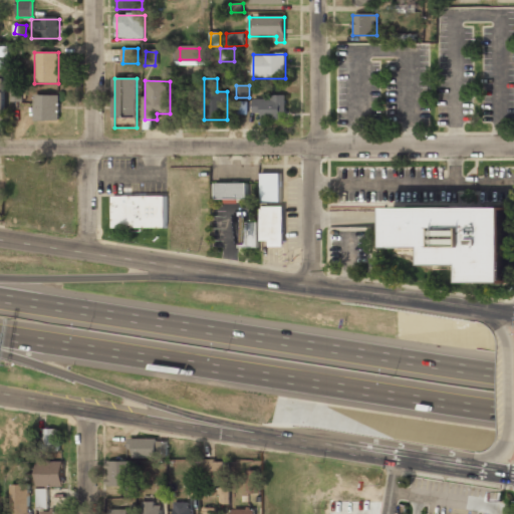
[(23,88),(11,88),(11,101),(23,101),(23,88)]
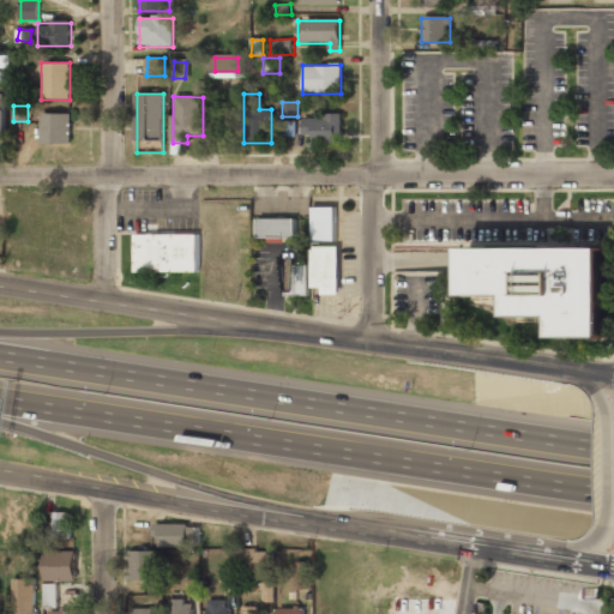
[(70,114),(41,114),(41,144),(70,144),(70,114)]
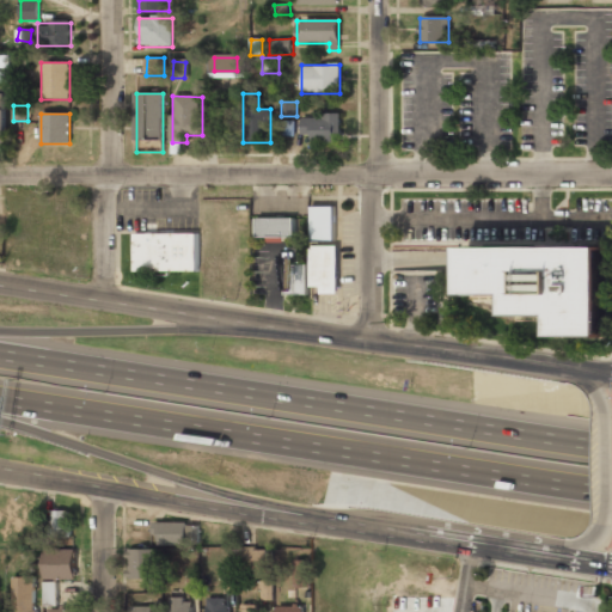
[(341,142),(341,116),(303,116),(303,142),(341,142)]
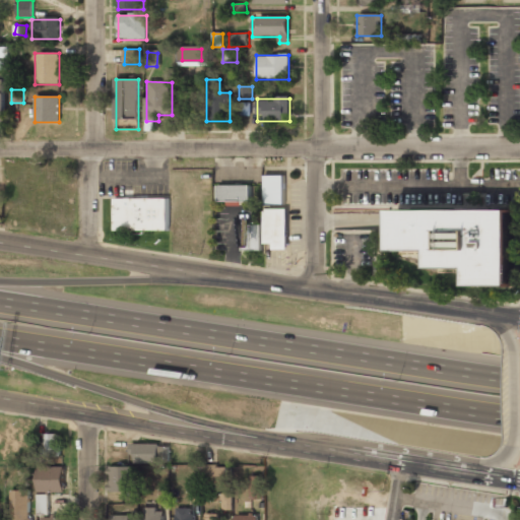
[(251,103),(240,102),(240,116),(251,117),(251,103)]
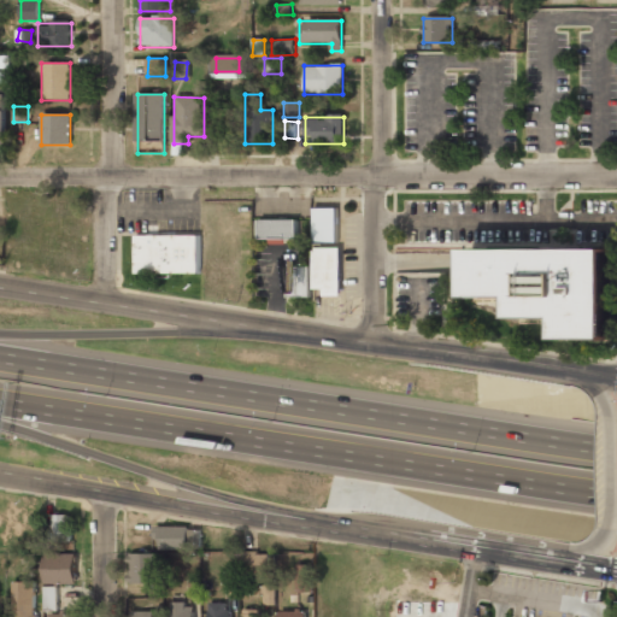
[(338,209),(313,209),(313,244),(338,244),(338,209)]
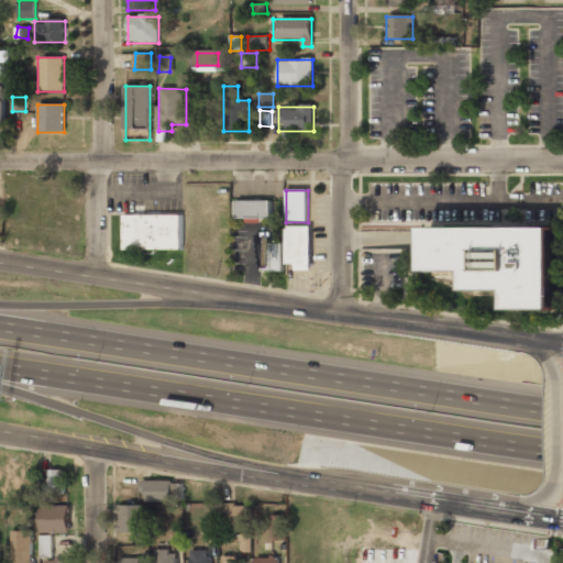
[(236,200),(236,220),(273,220),(273,200),(236,200)]
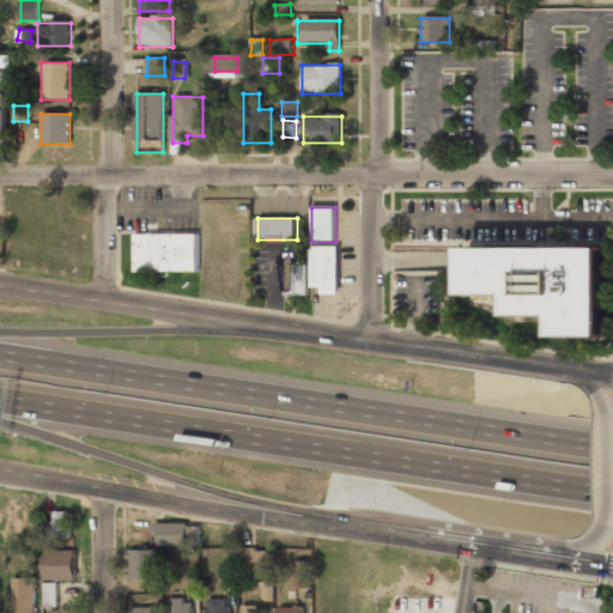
[(128,232),(128,271),(193,272),(193,234),(128,232)]
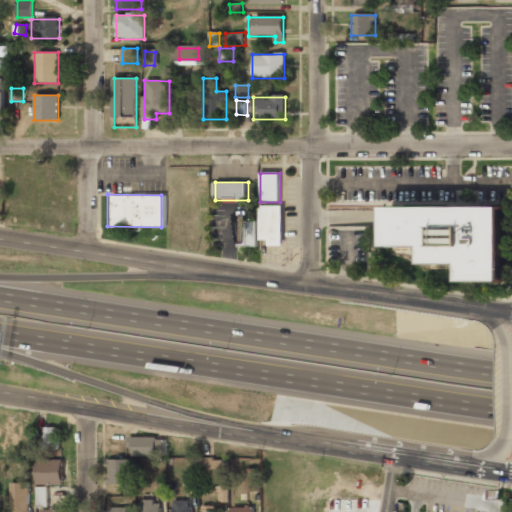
[(282,244),(281,206),(260,206),(260,221),(237,221),(237,248),(259,247),(259,244),(282,244)]
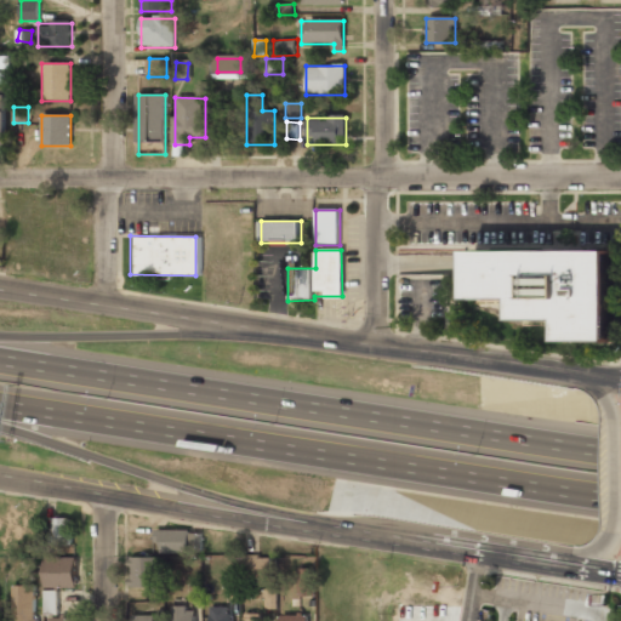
[(456,260),(457,305),(501,305),(501,325),(547,325),(547,348),(599,348),(599,258),(456,260)]
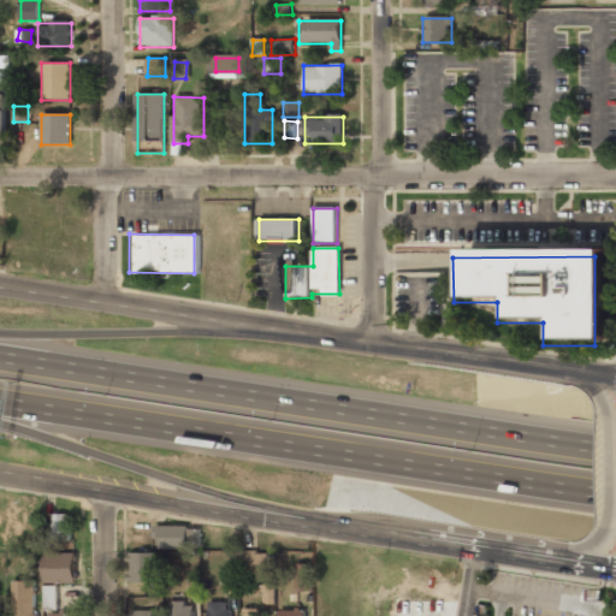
[(52,514),(52,539),(70,539),(70,514),(52,514)]
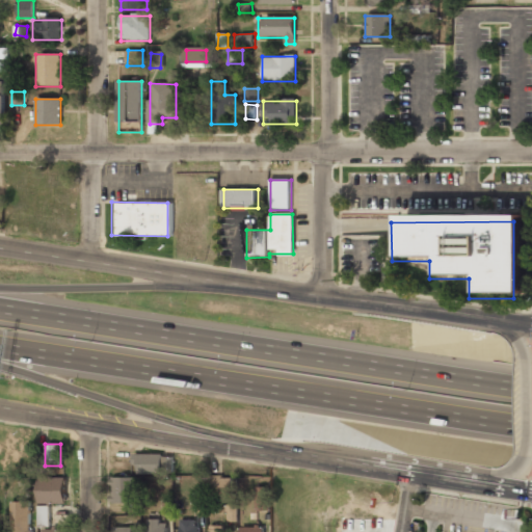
[(168,455),(134,455),(134,474),(168,474),(168,455)]
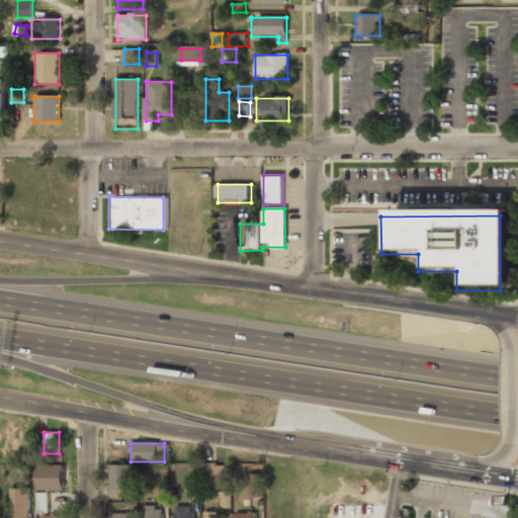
[(204,478),(217,476),(214,464),(203,466),(204,478)]
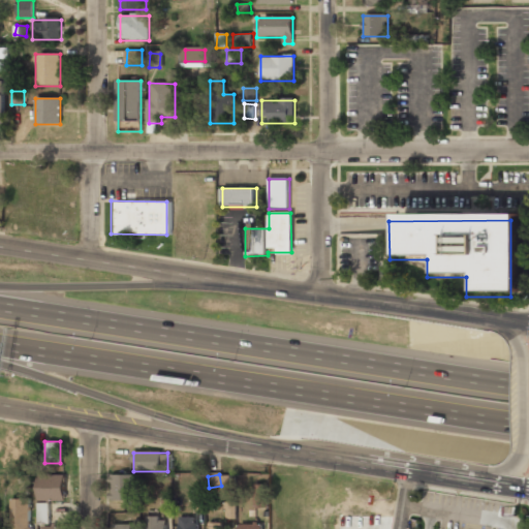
[(110,500),(134,500),(134,475),(110,475),(110,500)]
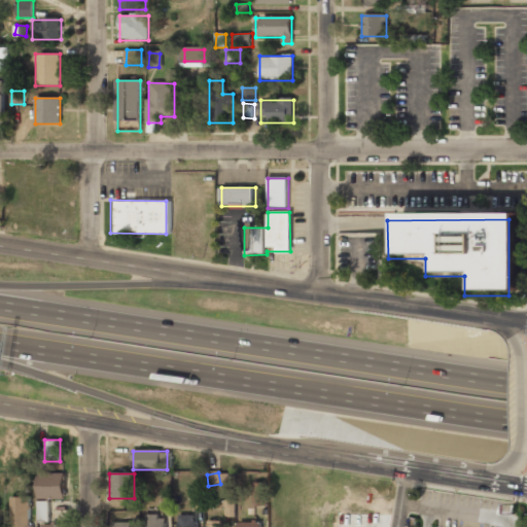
[(38,499),(64,499),(64,475),(38,475),(38,499)]
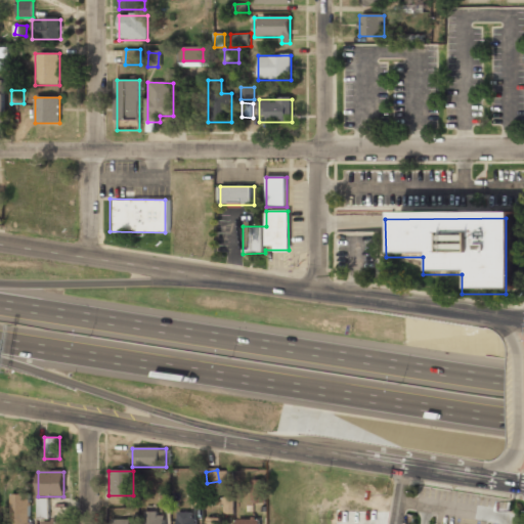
[(170,508),(171,492),(161,492),(161,508),(170,508)]
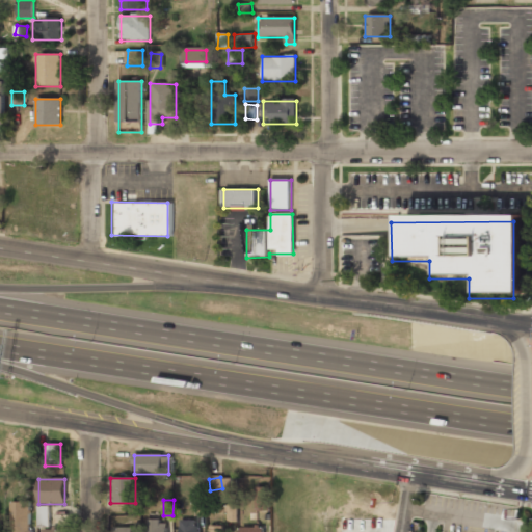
[(30,531),(30,503),(12,503),(12,531),(30,531)]
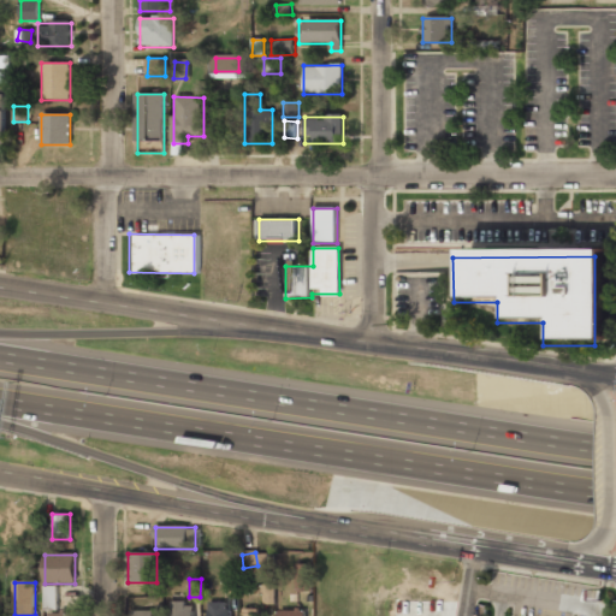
[(59,610),(59,585),(45,586),(45,610),(59,610)]
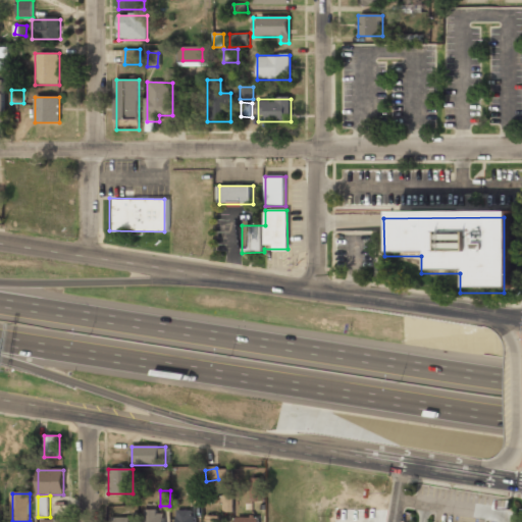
[(231,512),(230,498),(222,498),(223,512),(231,512)]
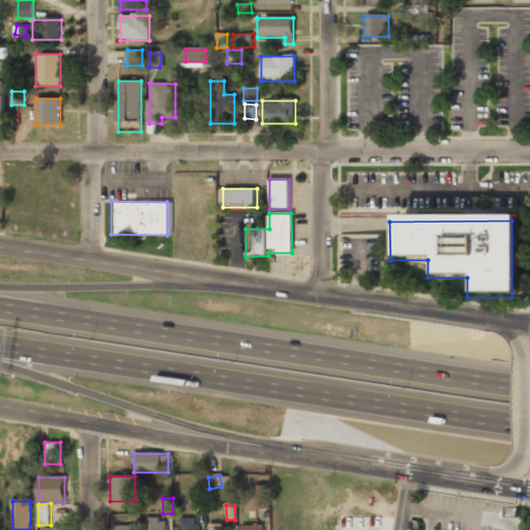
[(179,519),(178,529),(197,529),(198,519),(179,519)]
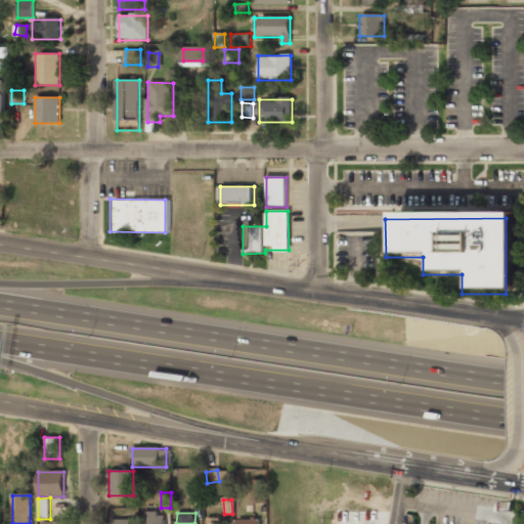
[(144,523),(164,523),(164,514),(144,514),(144,523)]
